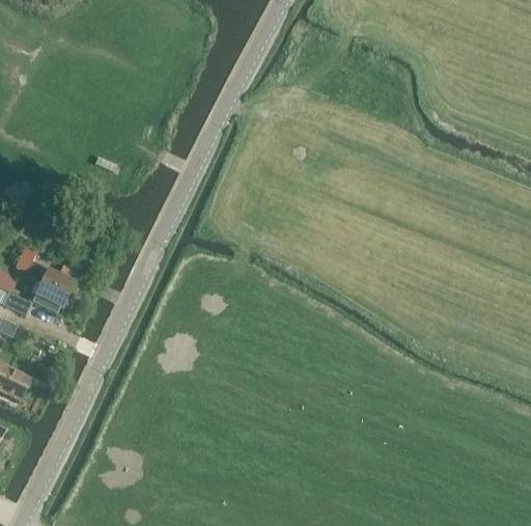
[(32,260),(34,255),(26,251),(23,256),(32,260)]
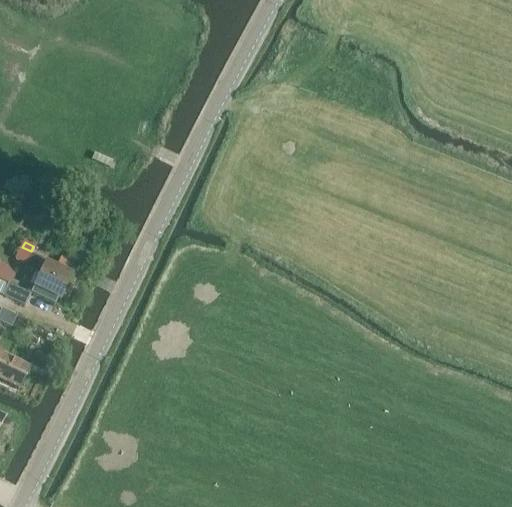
[(31,252),(26,263),(40,270),(31,289),(55,301),(58,294),(61,296),(73,272),(31,252)]
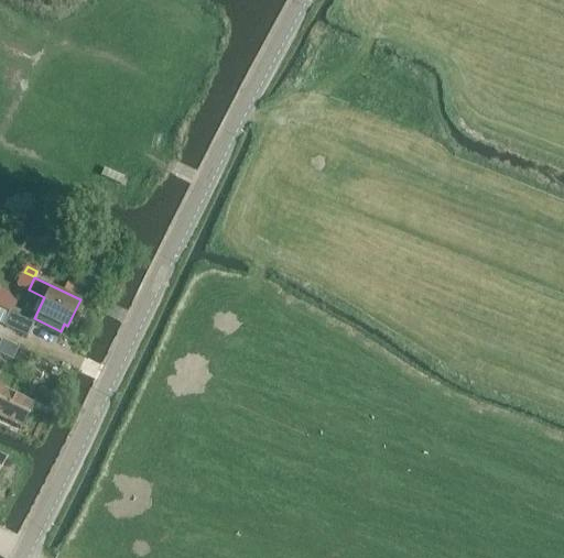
[(3,321),(28,332),(33,319),(9,308),(3,321)]
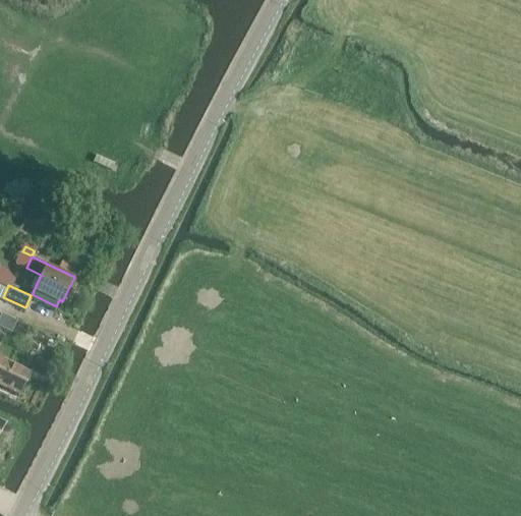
[(1,311),(0,312),(0,324),(10,330),(15,319),(1,311)]
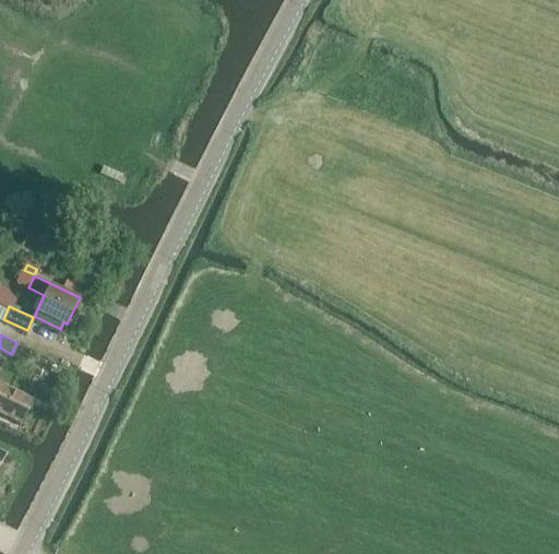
[(0,381),(0,409),(21,420),(32,397),(0,381)]
